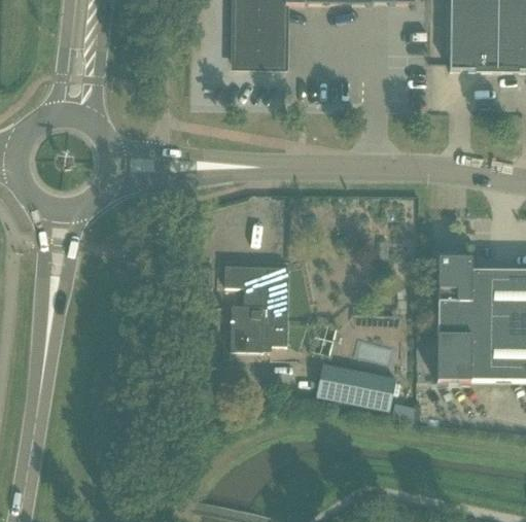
[(235,0),(235,67),(285,68),(286,4),(305,5),(305,3),(372,4),(372,3),(415,3),(415,0),(235,0)]
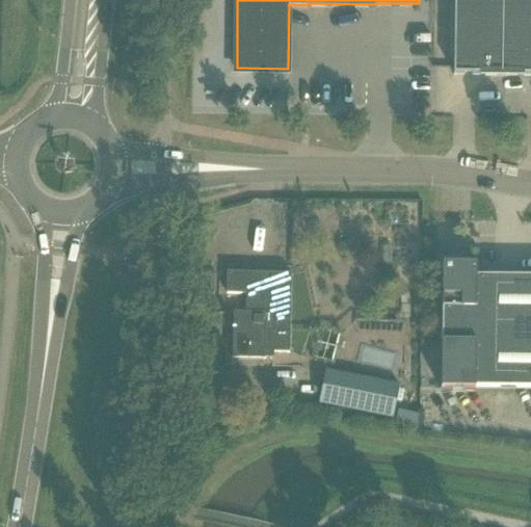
[(454,0),(454,50),(454,71),(530,72),(530,0),(454,0)]
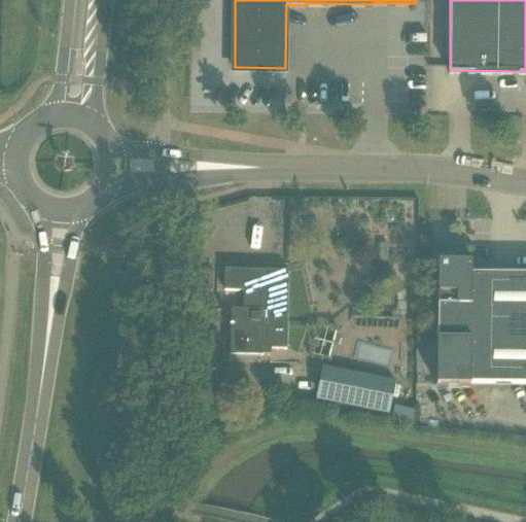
[(386,258),(378,263),(384,274),(392,270),(386,258)]
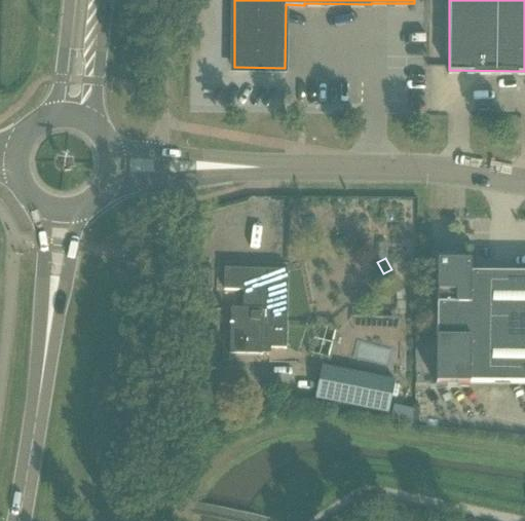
[(470,380),(524,380),(524,270),(472,270),(472,259),(438,258),(436,381),(470,381),(470,380)]
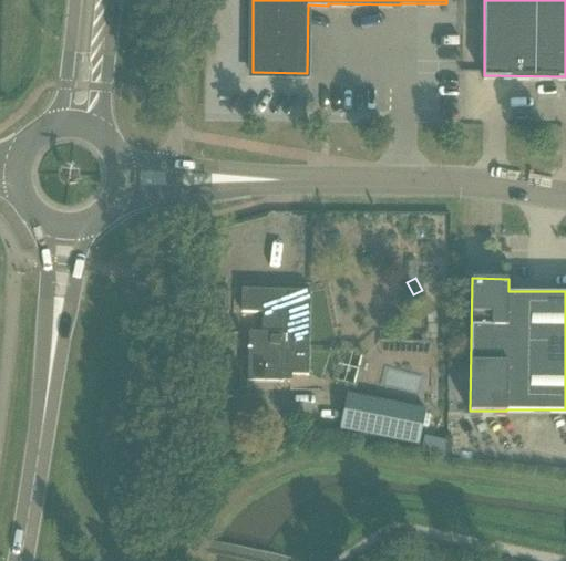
[(271,378),(283,378),(283,371),(309,372),(311,288),(243,286),(243,309),(264,310),(264,329),(250,329),(248,377),(271,378)]
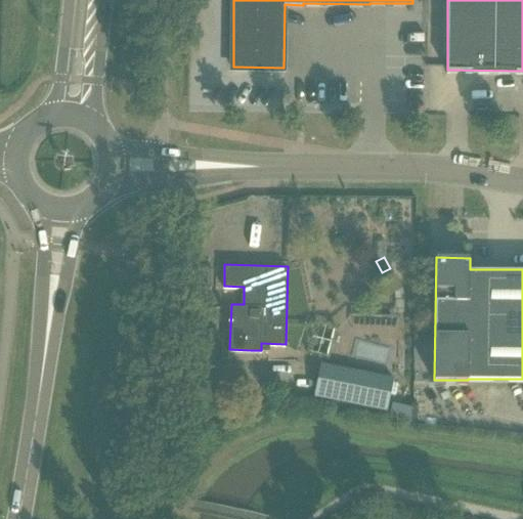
[(394,375),(321,360),(314,394),(387,408),(394,375)]
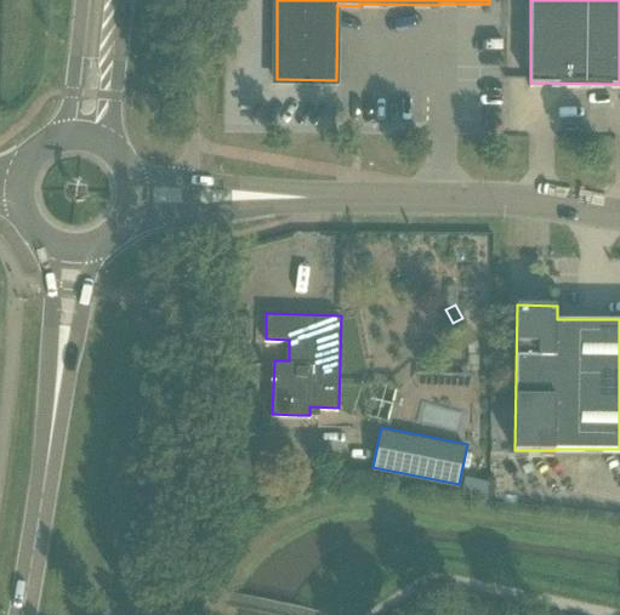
[(490,490),(494,482),(470,472),(466,482),(490,490)]
